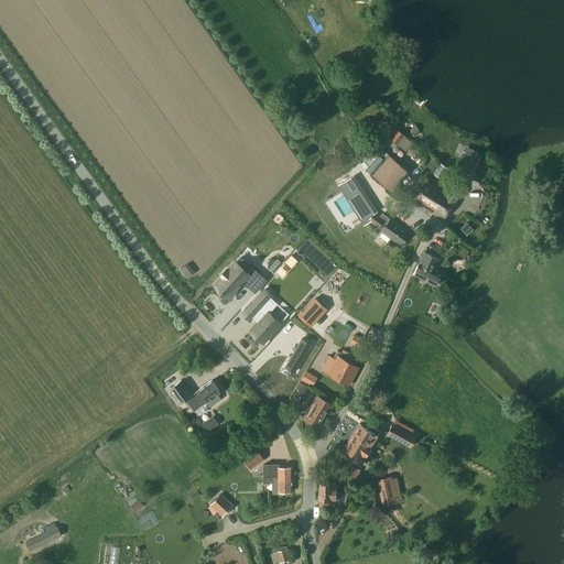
[(390,139),(398,144),(404,136),(398,130),(390,139)]
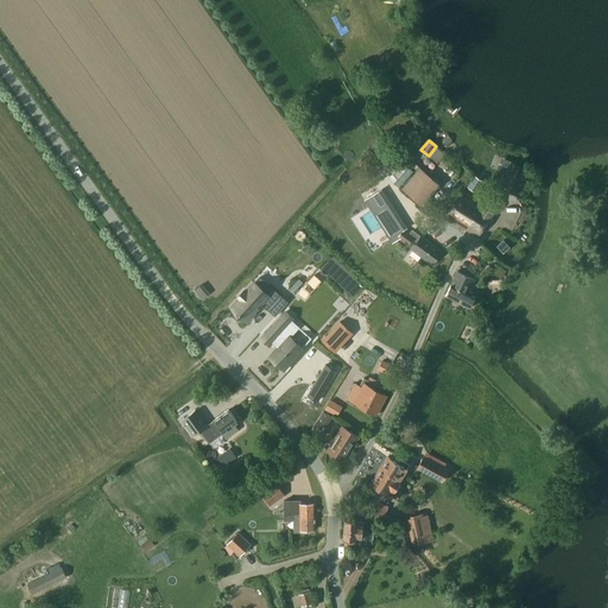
[(392,173),(388,177),(399,187),(413,172),(396,156),(385,166),(392,173)]
